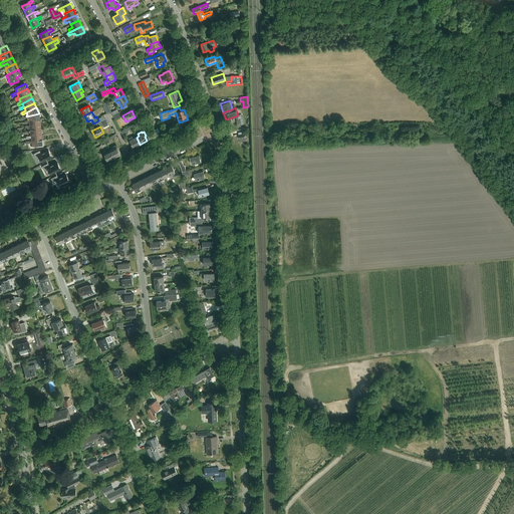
[(134,148),(140,145),(137,138),(134,139),(133,137),(129,139),(134,148)]
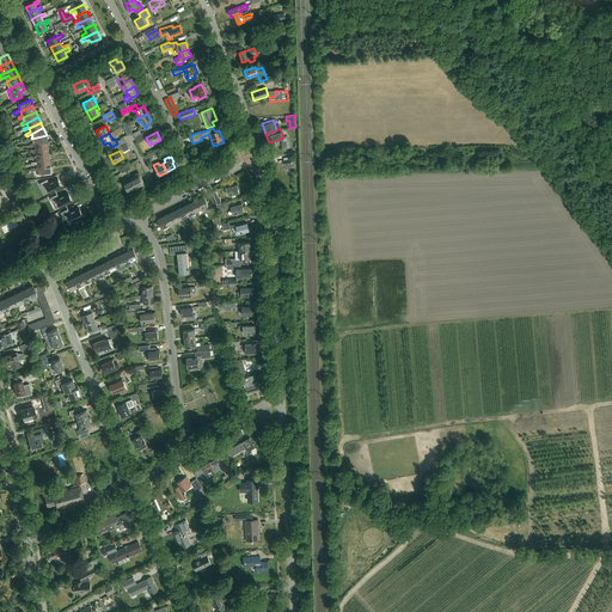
[(132,179),(136,188),(144,183),(139,172),(134,175),(135,177),(132,179)]
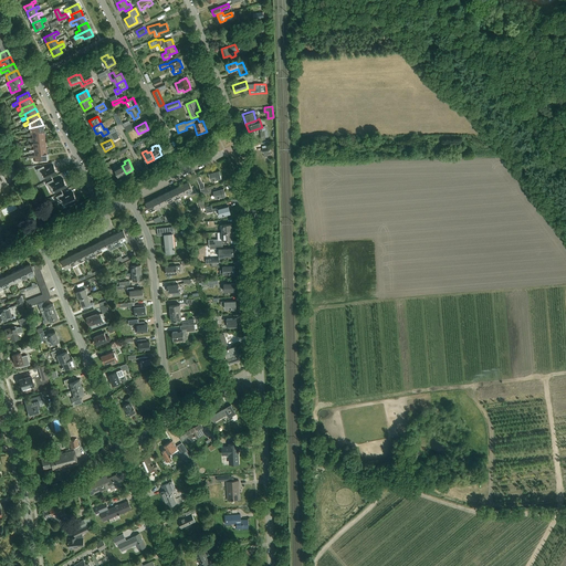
[(0,166),(0,176),(9,171),(4,164),(0,166)]
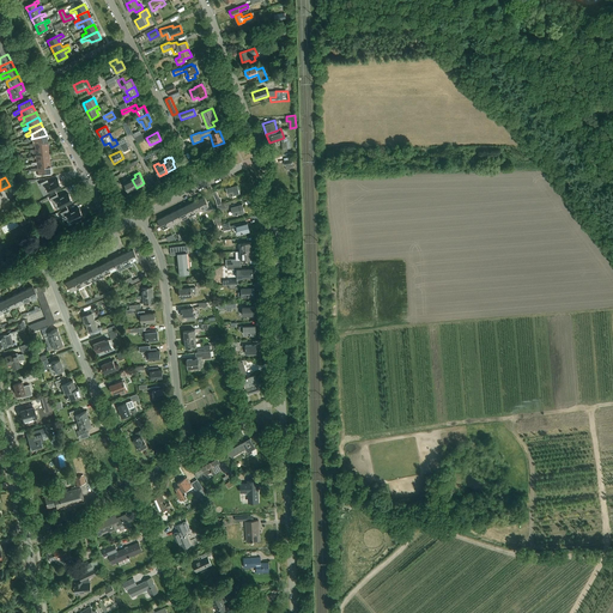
[(46,184),(50,193),(62,187),(58,178),(49,183),(47,180),(40,183),(41,187),(46,184)]
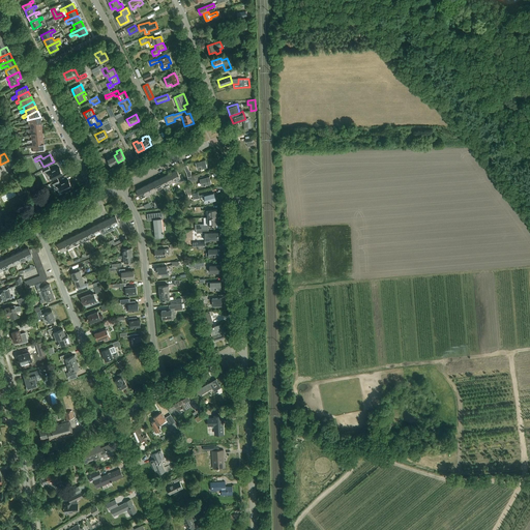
[(111,166),(118,163),(114,155),(111,156),(110,155),(106,156),(111,166)]
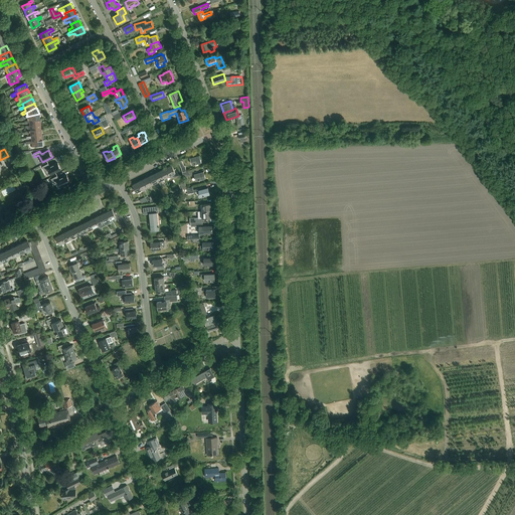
[(194,157),(193,155),(190,156),(192,164),(201,162),(199,155),(194,157)]
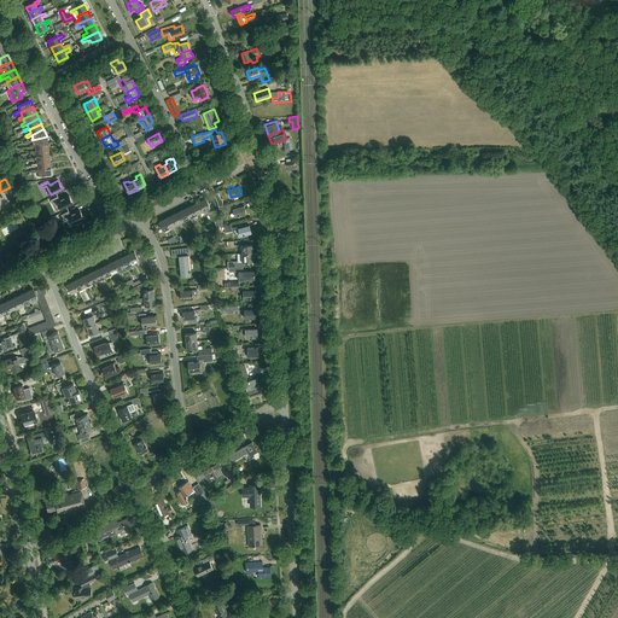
[(57,200),(62,210),(74,204),(69,194),(60,199),(58,196),(51,199),(52,203),(57,200)]
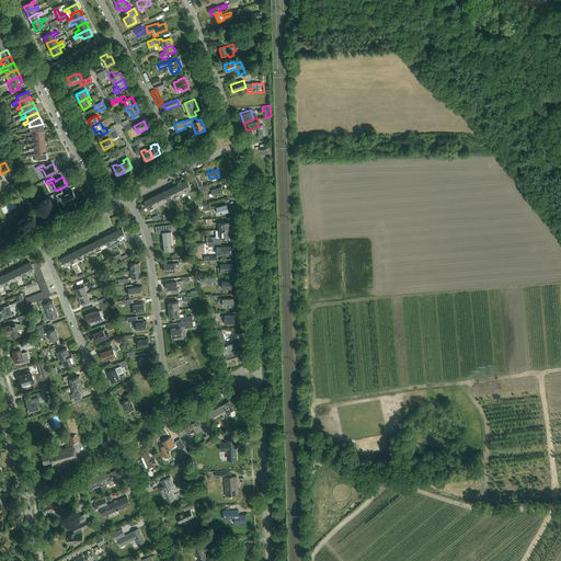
[(187,180),(181,183),(185,192),(186,194),(189,192),(190,193),(193,191),(194,190),(191,184),(190,184),(187,180)]
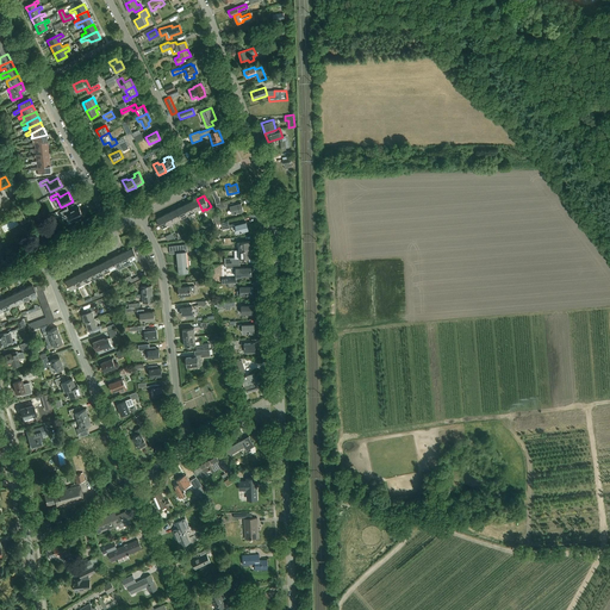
[(197,199),(191,203),(195,211),(201,209),(197,199)]
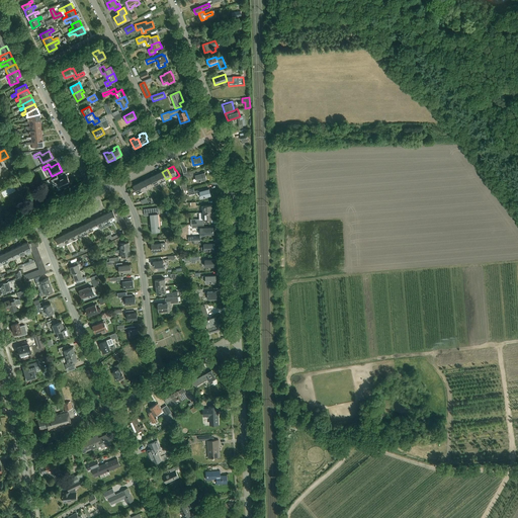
[(162,186),(164,185),(163,182),(166,181),(166,179),(162,172),(156,174),(160,182),(162,186)]
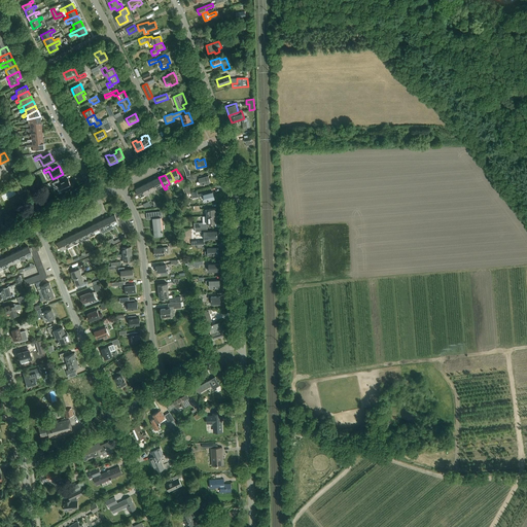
[(203,177),(202,175),(199,176),(201,184),(210,182),(208,175),(203,177)]
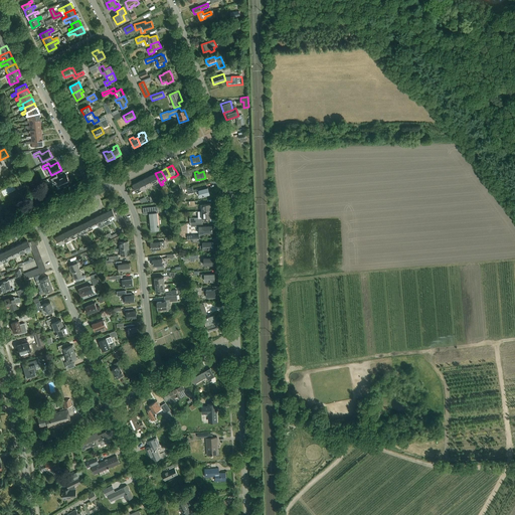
[(155,173),(150,176),(153,184),(159,181),(155,173)]
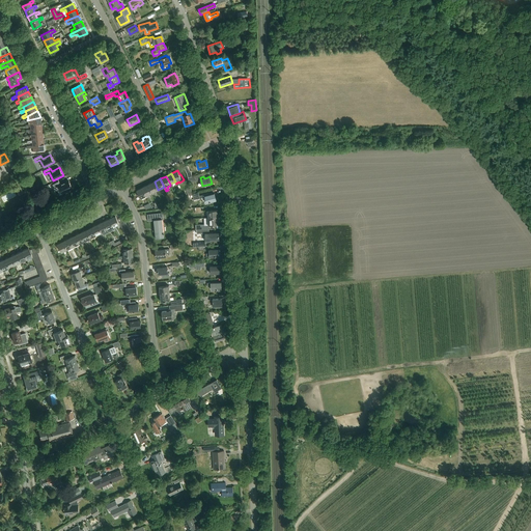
[(65,191),(65,192),(70,190),(68,190),(73,188),(68,180),(61,185),(59,182),(53,185),(54,188),(58,186),(62,193),(65,191)]
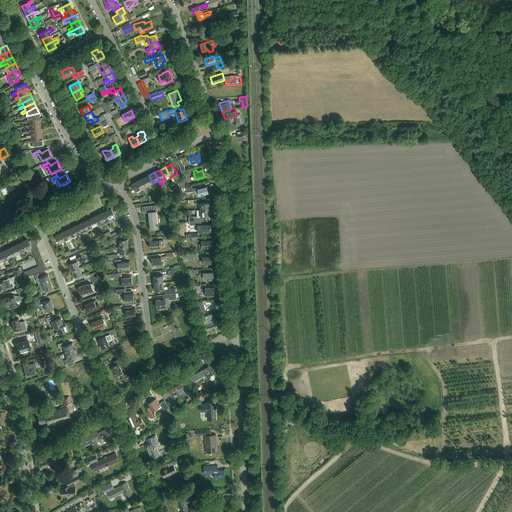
[(149,175),(143,178),(147,186),(152,183),(149,175)]
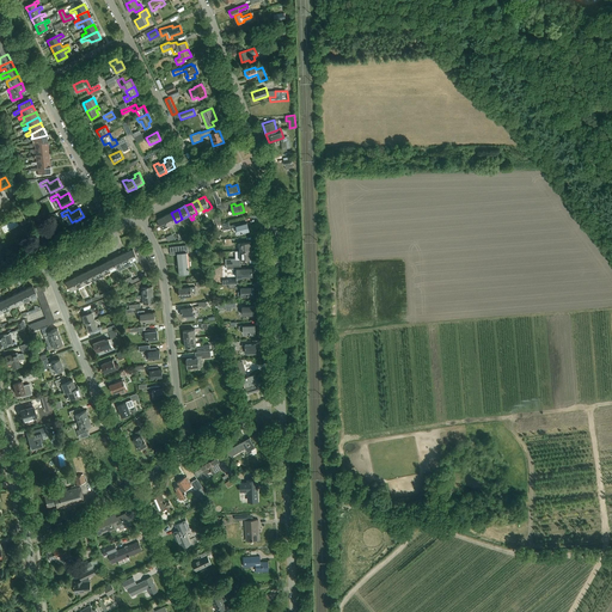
[(171,213),(165,216),(169,225),(176,222),(171,213)]
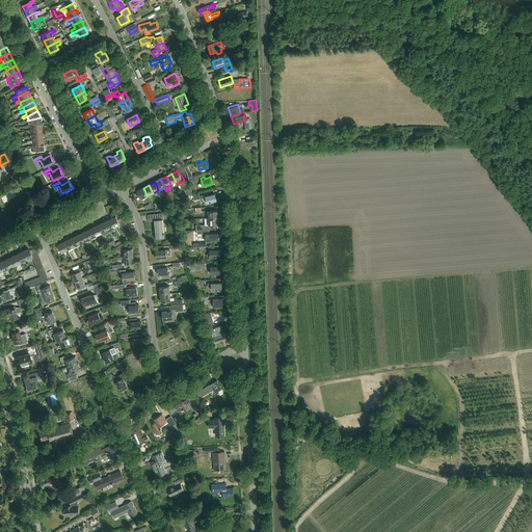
[(141,198),(147,195),(143,188),(137,190),(141,198)]
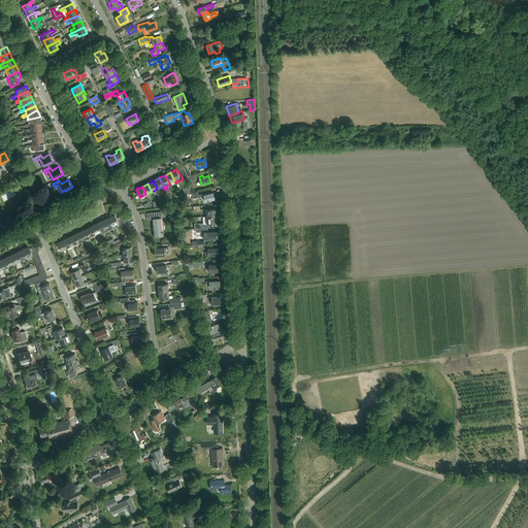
[(199,192),(192,194),(193,198),(201,196),(201,197),(204,196),(205,201),(216,199),(213,192),(207,194),(207,193),(199,195),(199,192)]
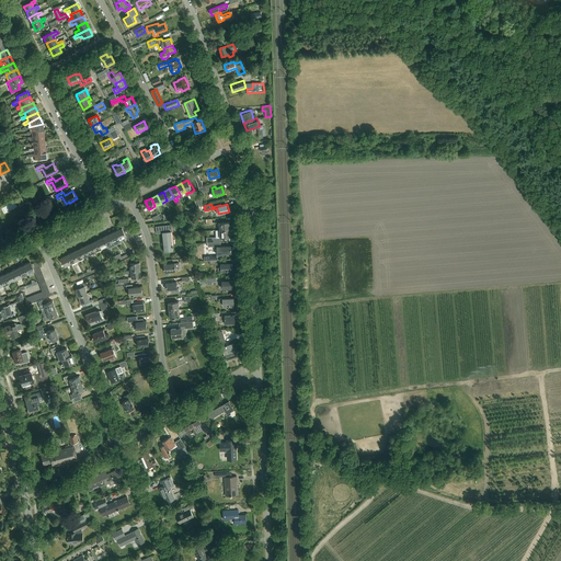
[(173,232),(172,225),(156,227),(157,233),(163,233),(164,251),(173,251),(171,232),(173,232)]
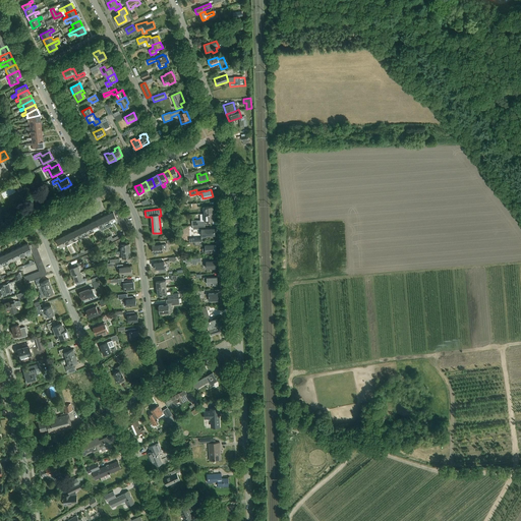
[(114,212),(108,215),(112,223),(117,220),(117,218),(121,216),(119,212),(115,214),(114,212)]
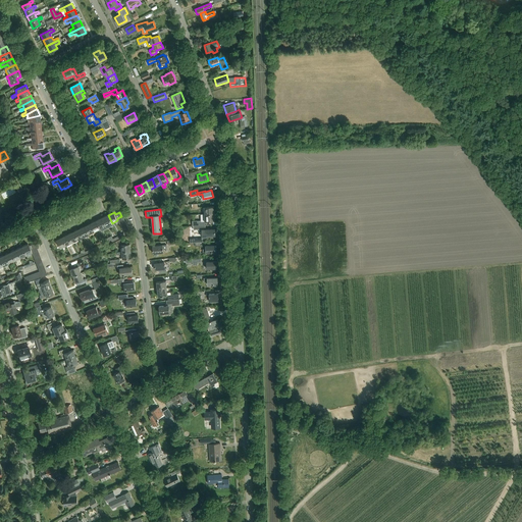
[(201,220),(193,221),(193,226),(199,225),(205,225),(205,221),(215,220),(214,213),(204,214),(201,214),(201,220)]
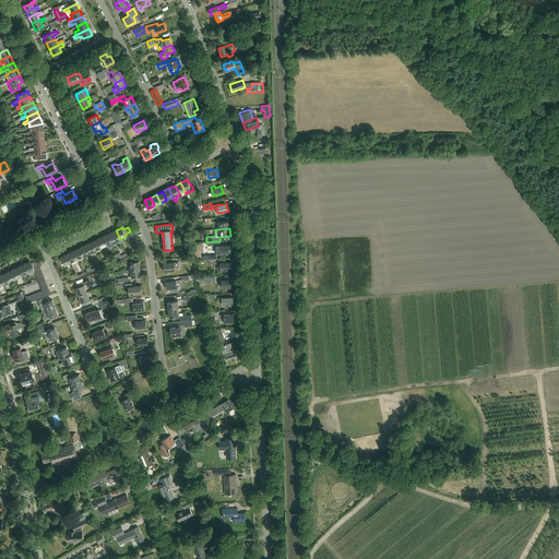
[(116,230),(109,233),(114,241),(120,239),(116,230)]
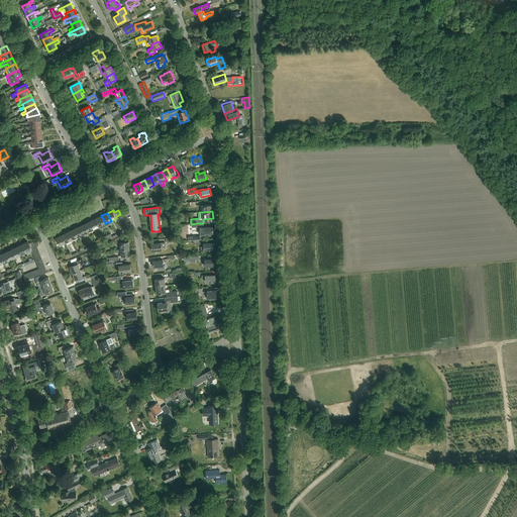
[(99,226),(105,223),(101,215),(95,218),(99,226)]
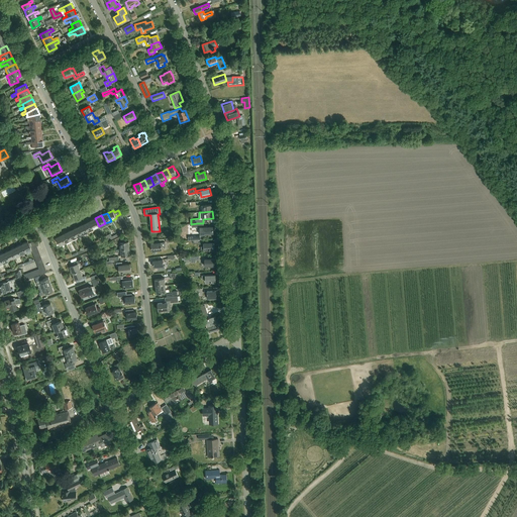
[(90,221),(94,229),(99,226),(95,218),(90,221)]
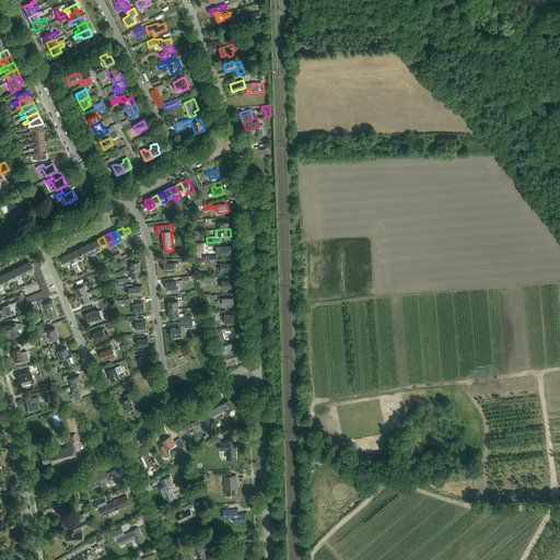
[(97,240),(91,243),(95,252),(102,248),(97,240)]
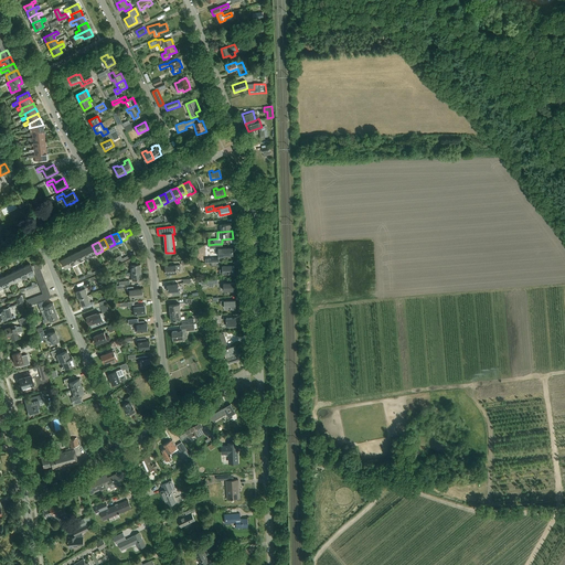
[(209,245),(209,248),(219,248),(219,256),(224,256),(224,255),(233,255),(233,247),(222,248),(222,244),(215,244),(209,245)]
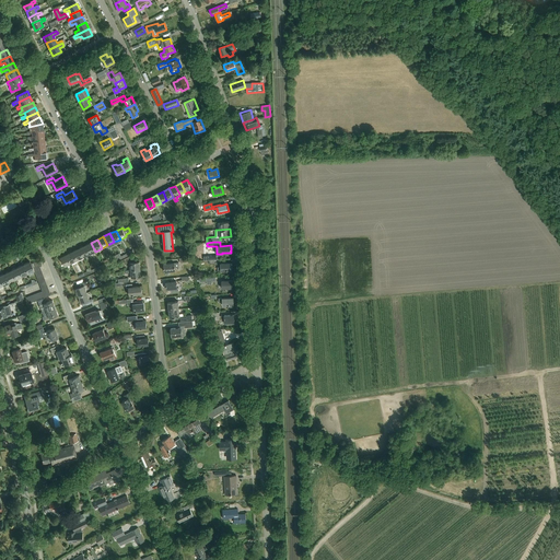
[(91,243),(85,245),(90,254),(95,252),(91,243)]
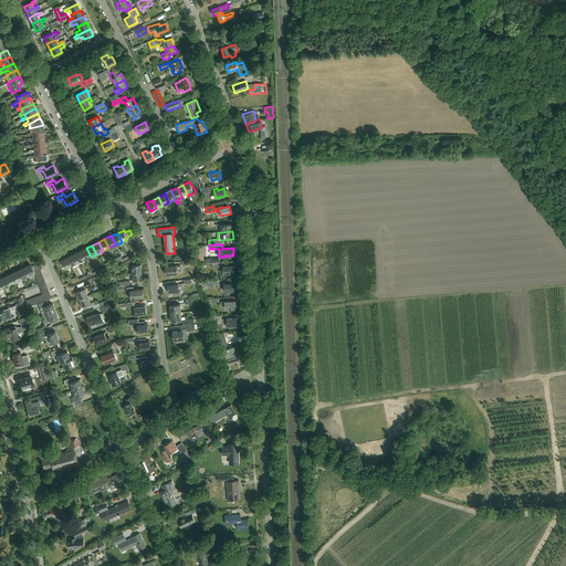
[(86,248),(80,251),(84,260),(91,257),(86,248)]
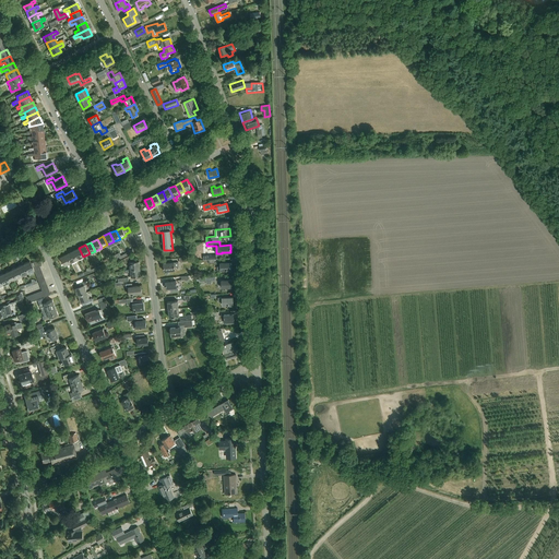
[(79,248),(73,251),(78,260),(83,257),(79,248)]
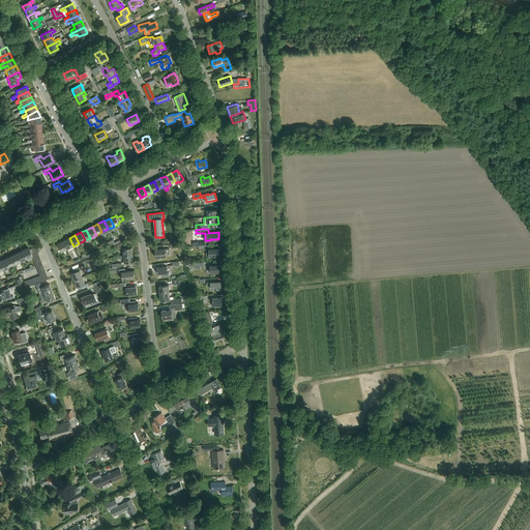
[(69,238),(63,241),(67,249),(74,246),(69,238)]
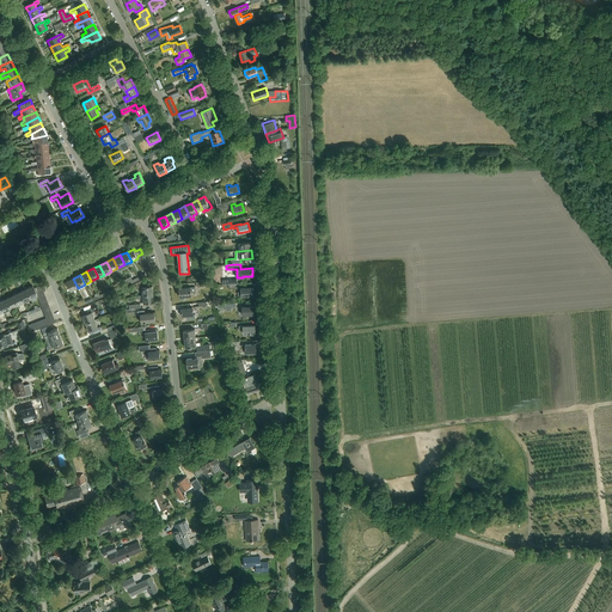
[(72,291),(78,288),(73,279),(67,281),(72,291)]
